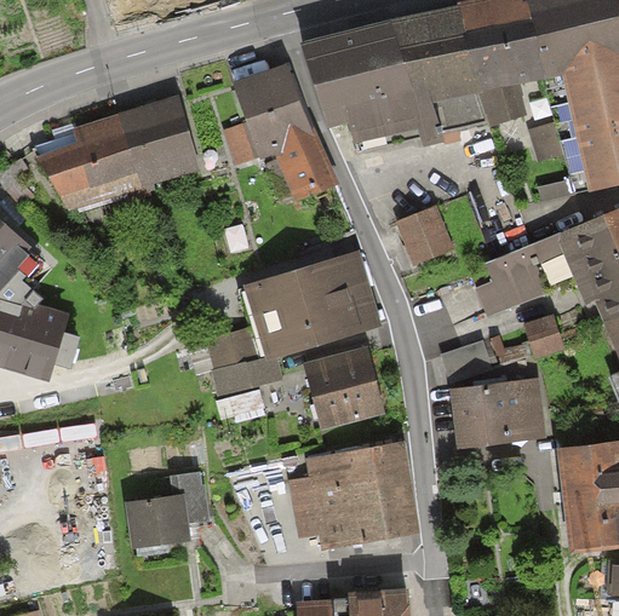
[(480,0),(459,5),(487,121),(489,128),(525,115),(517,84),(545,76),(525,0),(480,0)]
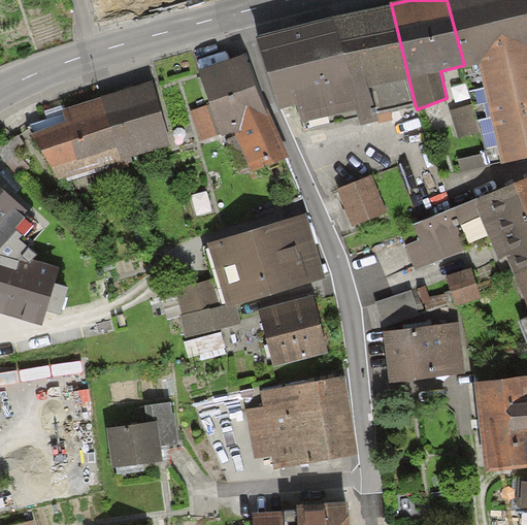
[(447,0),(464,65),(479,64),(501,166),(526,159),(526,20),(522,0),(447,0)]
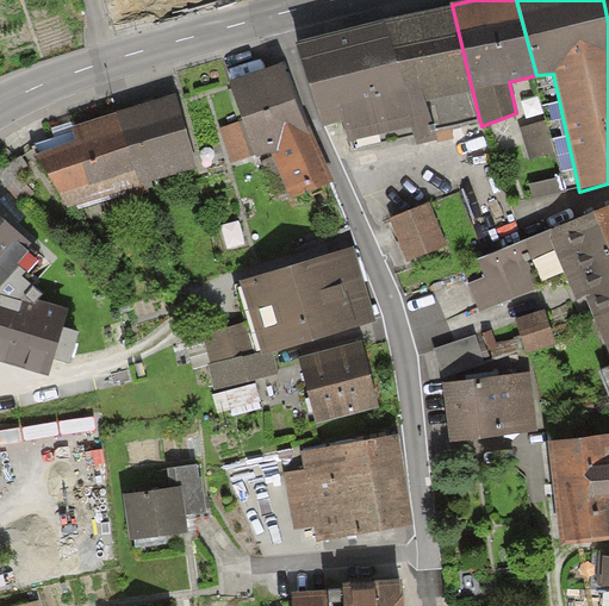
[(452,5),(387,20),(404,88),(422,85),(435,141),(454,136),(452,126),(479,119),(452,5)]
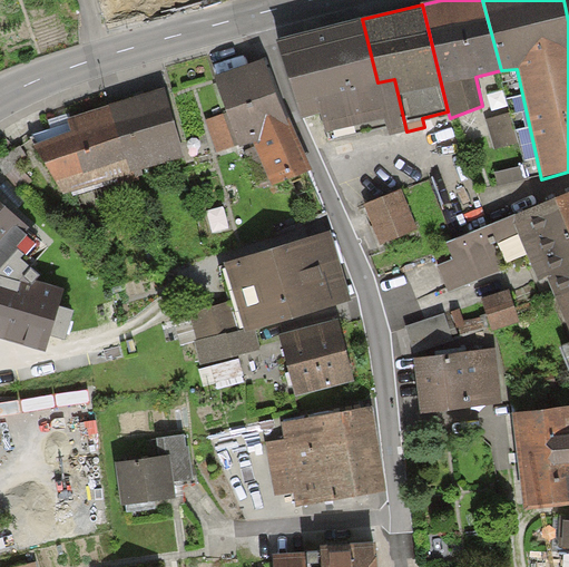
[(312,31),(281,41),(307,110),(316,108),(329,138),(385,124),(388,136),(406,132),(394,79),(378,82),(362,19),(312,31)]
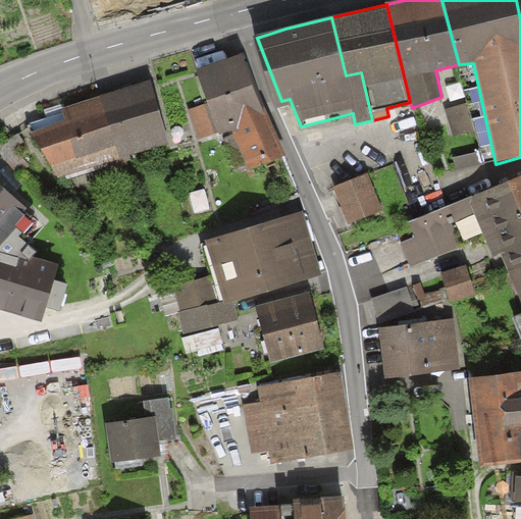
[(207,99),(187,106),(198,138),(232,125),(246,162),(282,149),(247,50),(196,67),(207,99)]
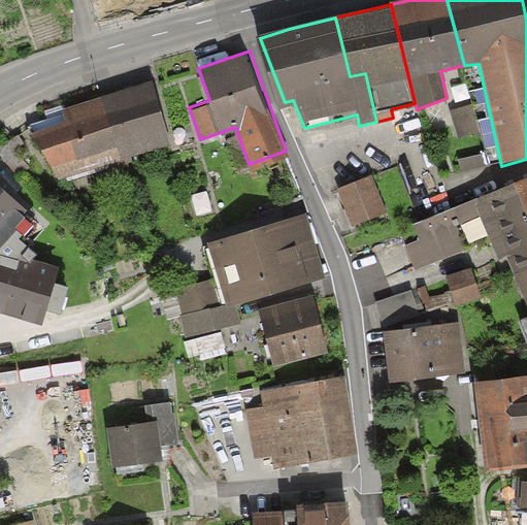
[(149,78),(97,94),(117,160),(168,143),(149,78)]
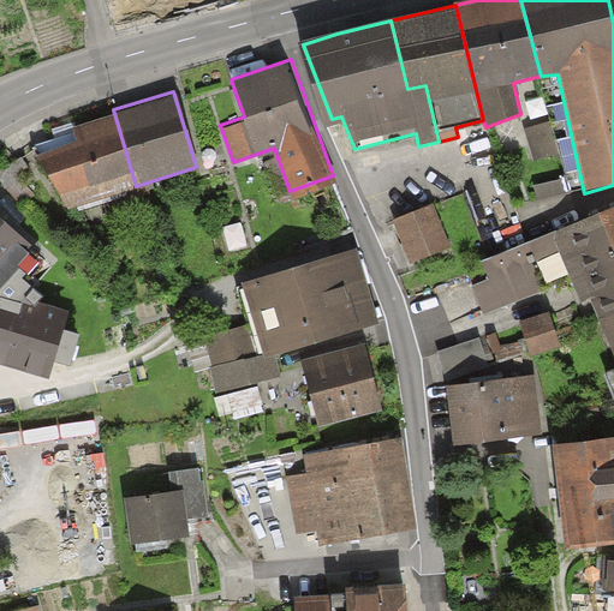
[(113,109),(65,123),(70,141),(28,154),(64,208),(136,186),(113,109)]
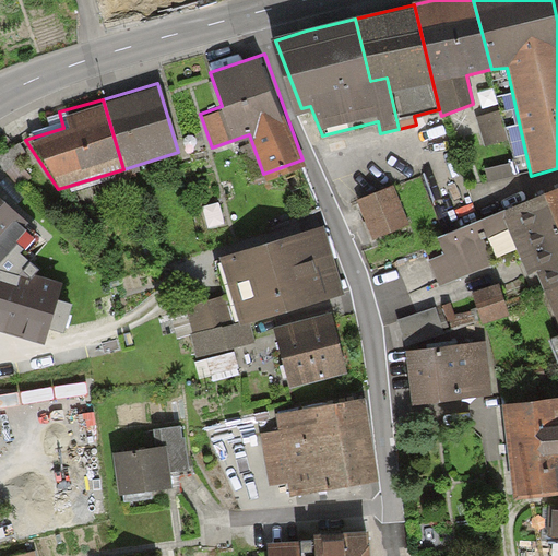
[(393,186),(356,199),(370,238),(406,225),(393,186)]
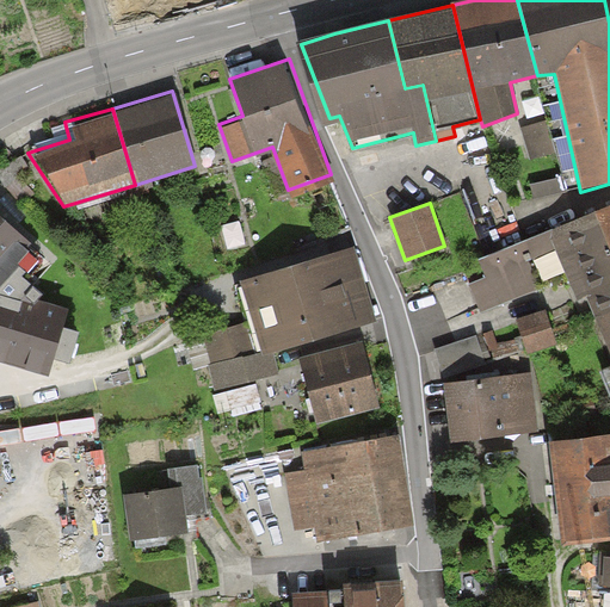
[(609,204),(550,229),(558,248),(577,296),(585,292),(595,315),(609,308),(609,204)]
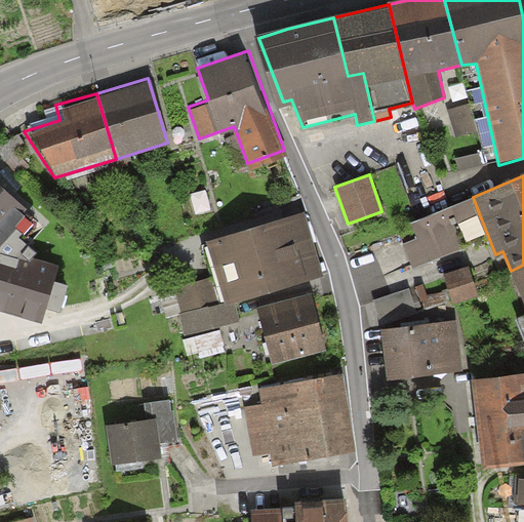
[(0,248),(16,231),(27,239),(22,244),(28,247),(45,226),(0,185),(0,248)]
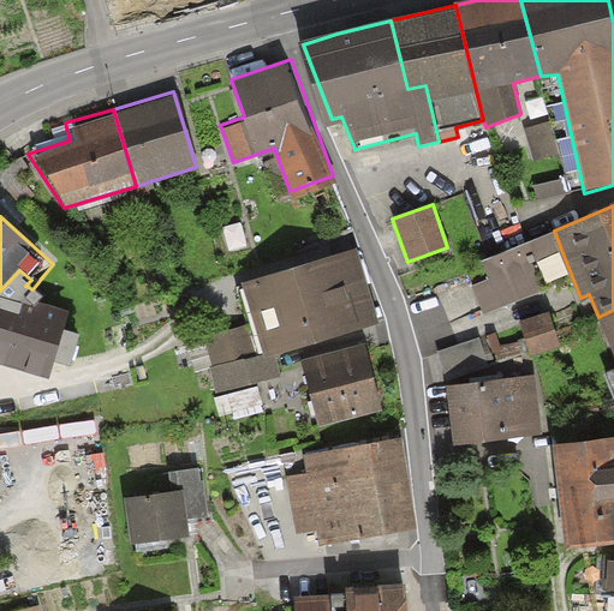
[(554,231),(481,261),(487,277),(474,283),(486,315),(546,289),(534,262),(561,250),(554,231)]
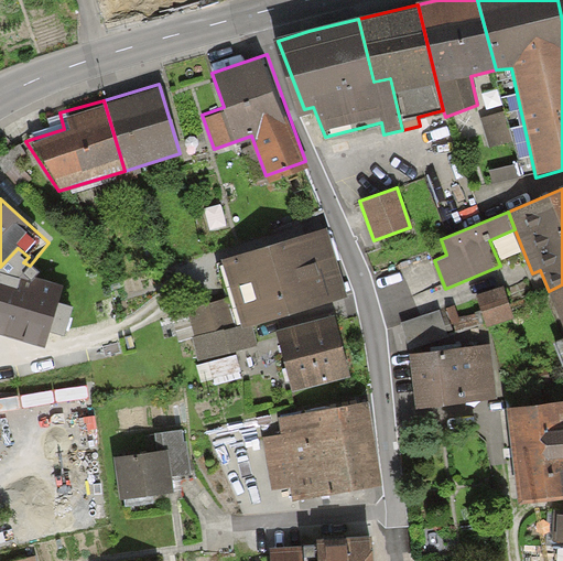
[(325,230),(222,261),(231,297),(240,327),(250,324),(345,294),(325,230)]
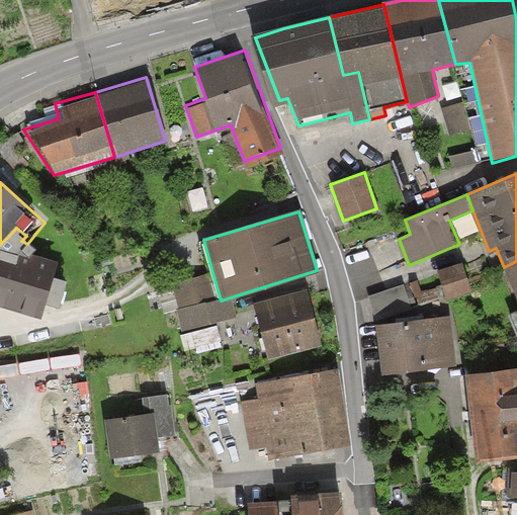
[(0,307),(39,318),(46,306),(57,310),(65,283),(53,278),(57,261),(33,254),(35,251),(27,244),(21,241),(26,236),(16,228),(0,245),(0,307)]
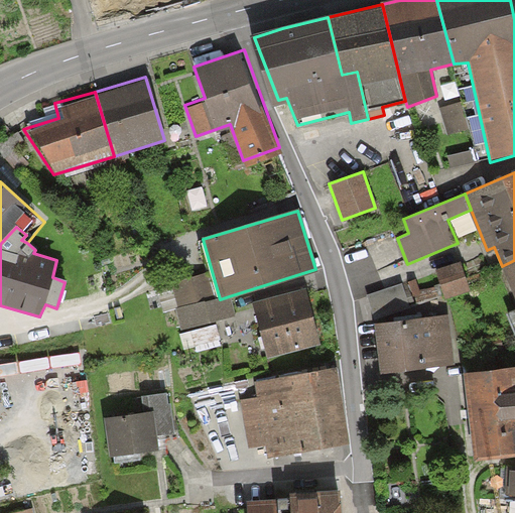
[(514,260),(502,266),(514,297),(514,309),(505,314),(514,335),(514,334),(514,260)]
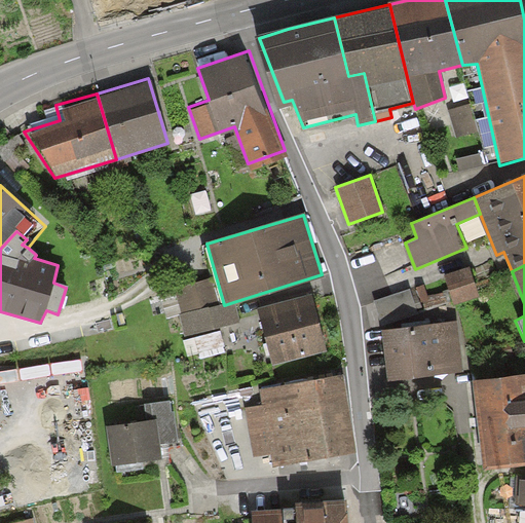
[(470,266),(445,274),(454,302),(479,294),(470,266)]
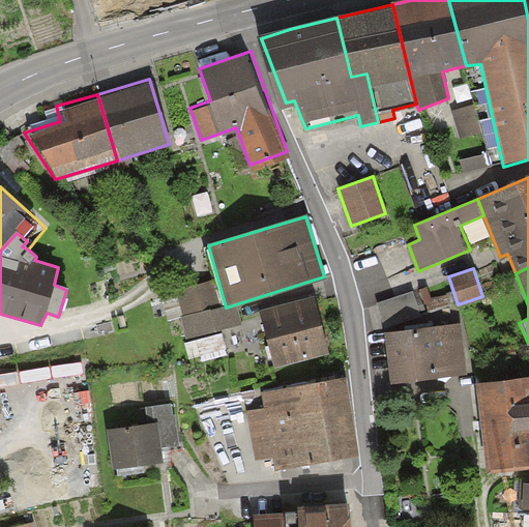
[(217,279),(175,290),(187,337),(239,322),(235,304),(226,308),(217,279)]
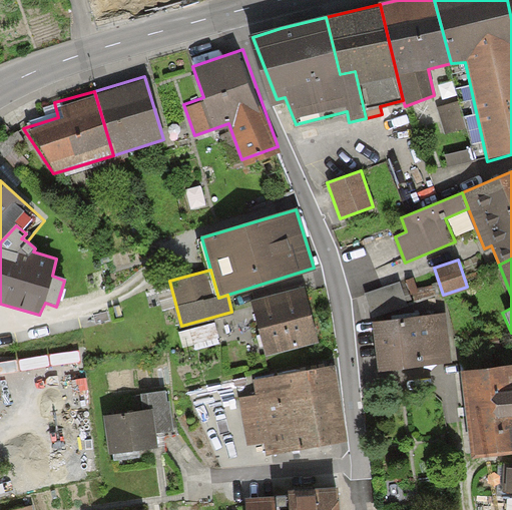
[(413,276),(365,293),(373,316),(421,299),(413,276)]
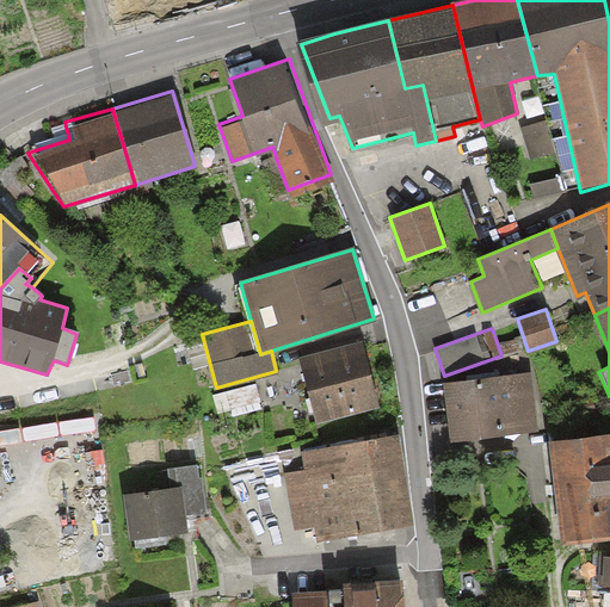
[(363,338),(301,353),(319,425),(381,409),(363,338)]
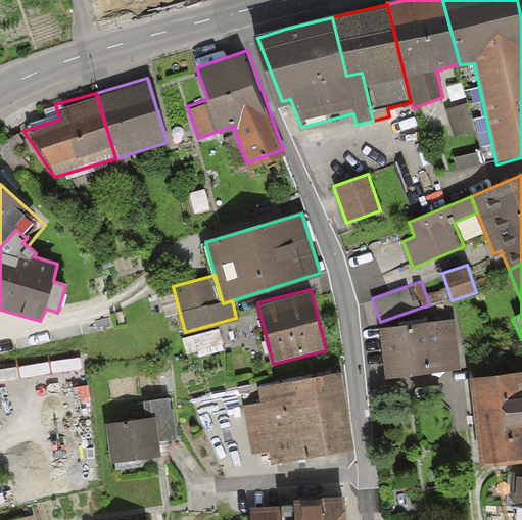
[(454,320),(379,329),(385,377),(460,368),(454,320)]
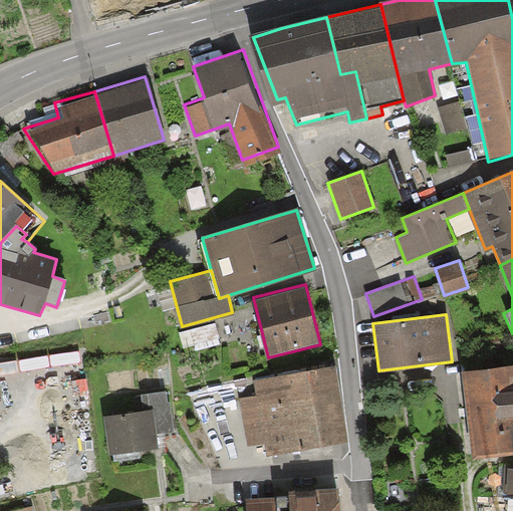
[(217,322),(185,326),(187,345),(219,341),(217,322)]
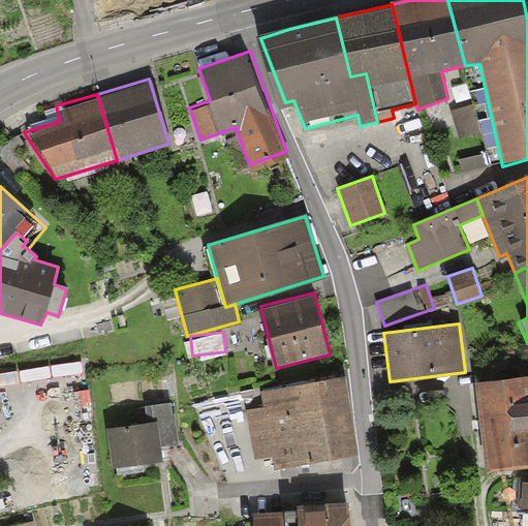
[(527,372),(475,379),(487,467),(527,462),(527,372)]
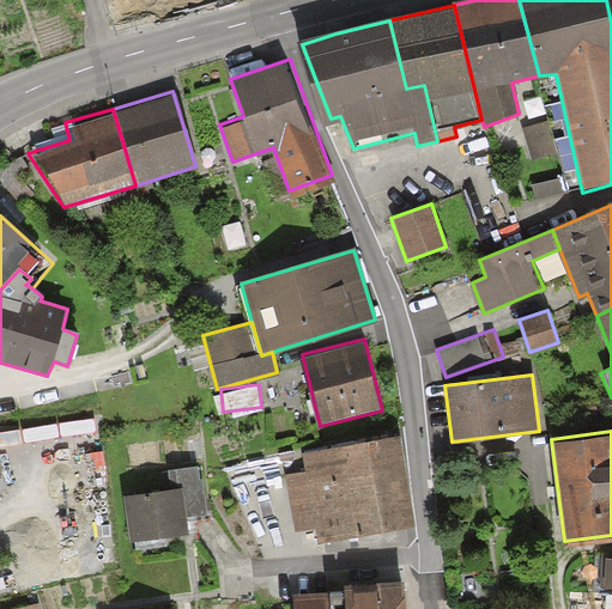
[(403,437),(303,450),(306,470),(289,473),(296,525),(316,523),(319,540),(414,527),(403,437)]
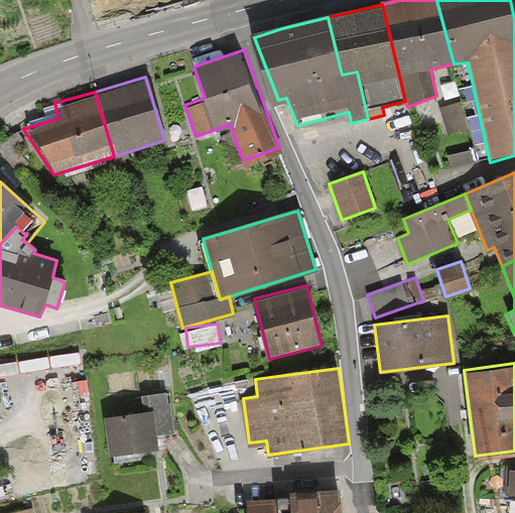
[(143,413),(105,418),(110,456),(159,450),(157,435),(176,432),(171,393),(141,397),(143,413)]
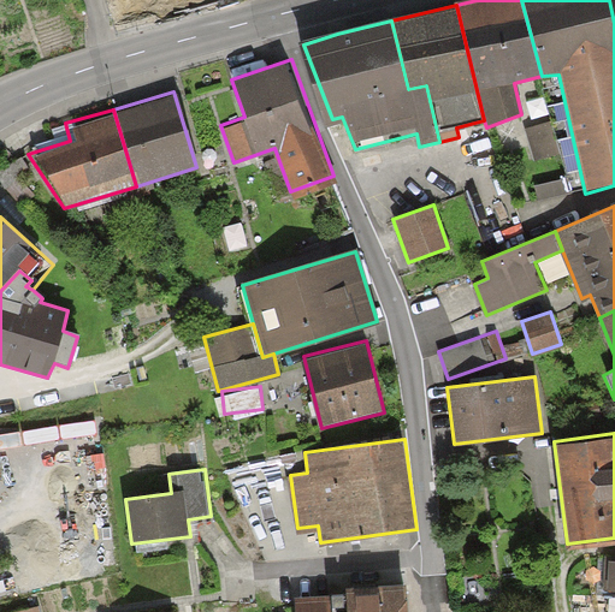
[(614,556),(599,556),(597,590),(614,592),(614,556)]
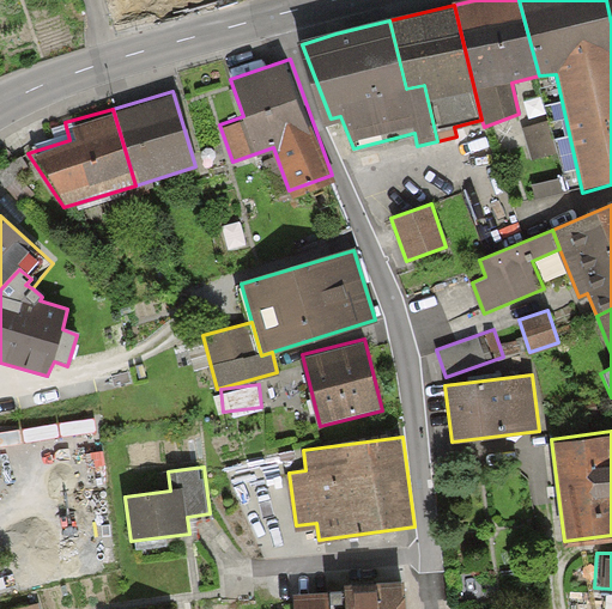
[(329,594),(296,595),(296,608),(406,608),(405,582),(329,585),(329,594)]
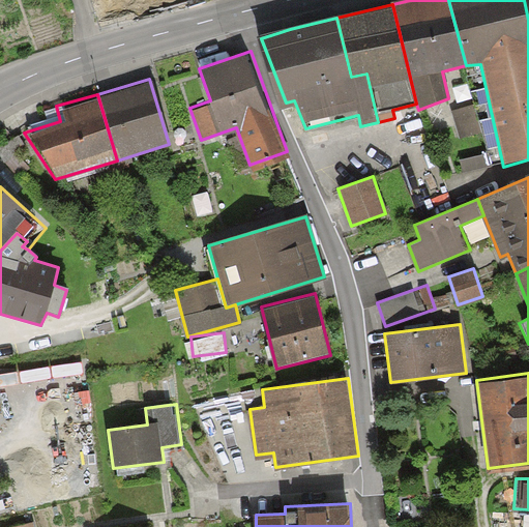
[(528,526),(528,509),(513,508),(511,526),(528,526)]
